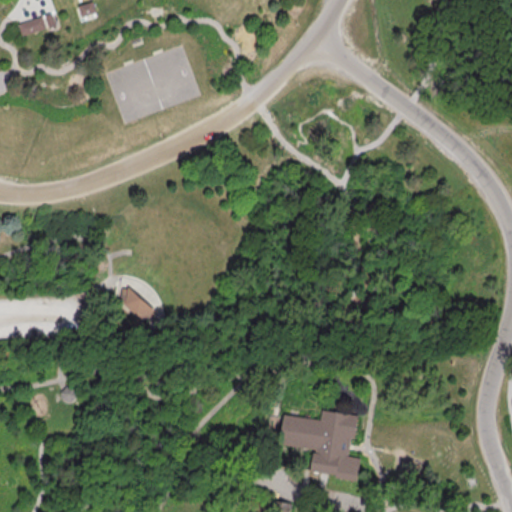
[(91,1),(94,11),(80,15),(77,5),(91,1)]
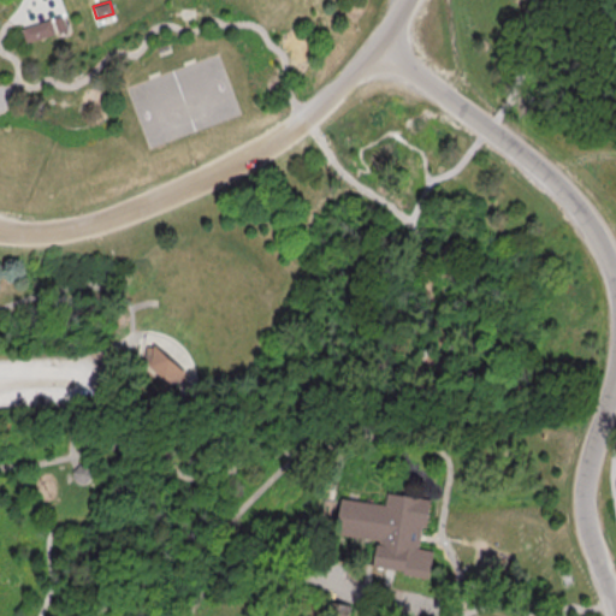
[(53,17),(60,15),(65,30),(58,33),(53,17)]
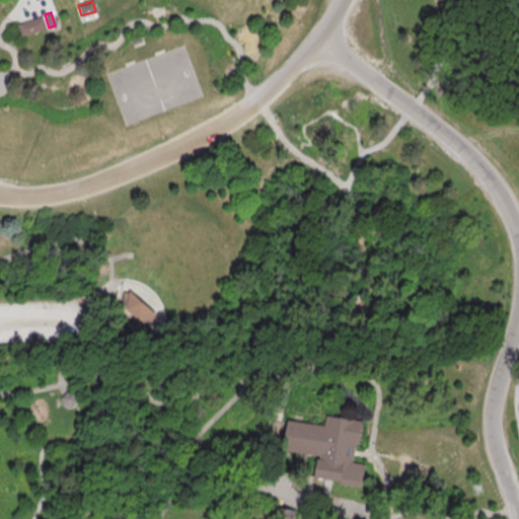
[(17,23),(30,20),(42,16),(46,28),(21,35),(17,23)]
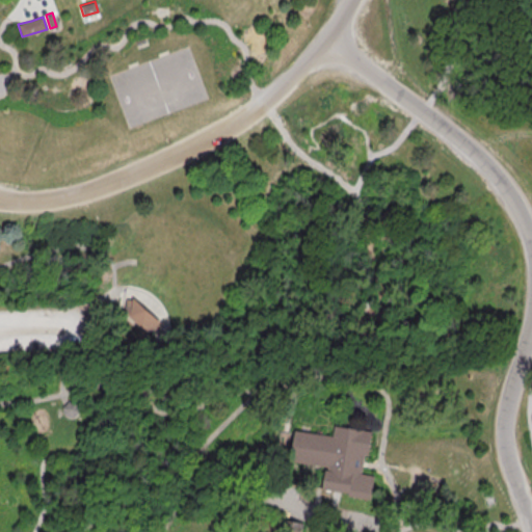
[(134,299),(161,323),(157,324),(159,330),(150,334),(134,322),(133,315),(126,313),(128,299),(133,301),(134,299)]
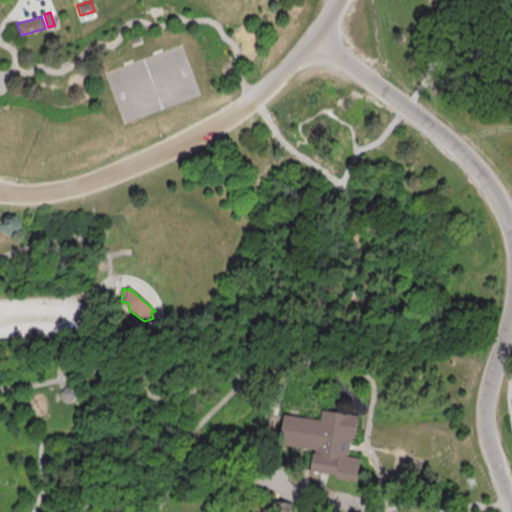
[(65,386),(63,388),(60,391),(62,399),(70,401),(76,396),(73,387),(65,386)]
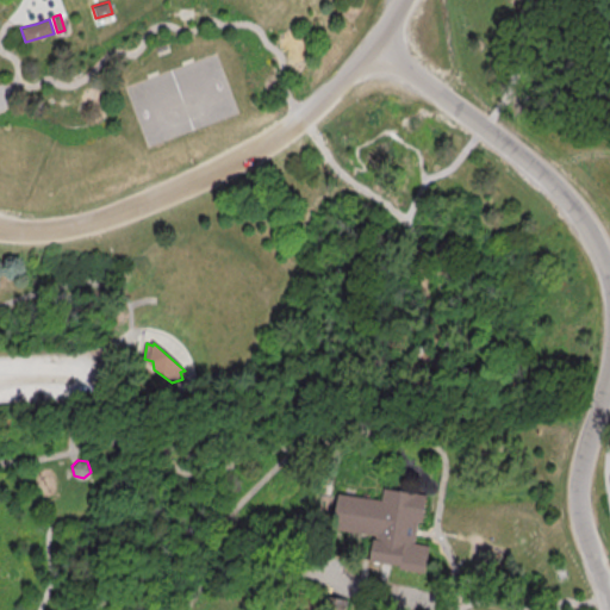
[(338,492),(383,498),(384,487),(427,493),(421,523),(414,523),(412,533),(411,542),(430,545),(427,572),(371,562),(374,534),(332,528),(338,492)]
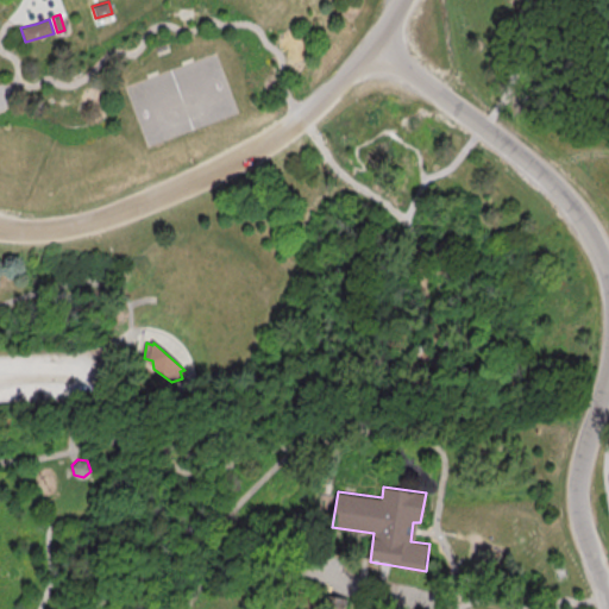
[(268,608),(271,592),(349,603),(347,608),(268,608)]
